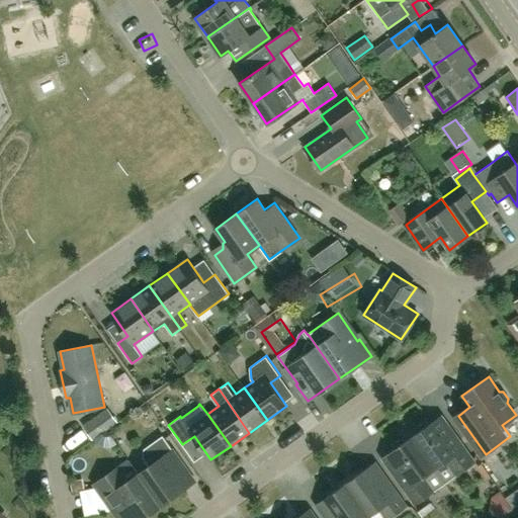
[(93,439),(116,423),(106,410),(84,426),(93,439)]
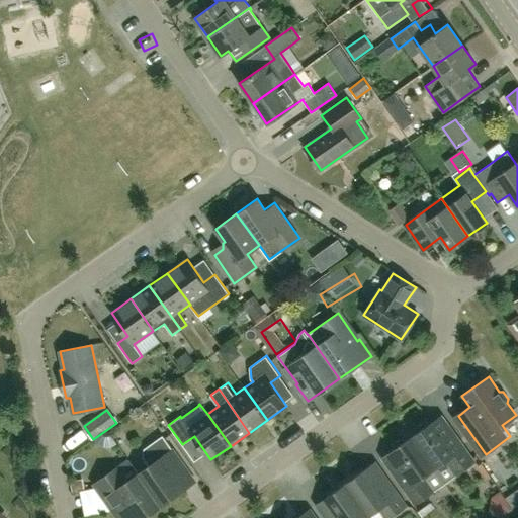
[(476,461),(442,415),(429,424),(426,421),(411,431),(414,435),(412,436),(420,447),(445,483),(455,475),(476,461)]
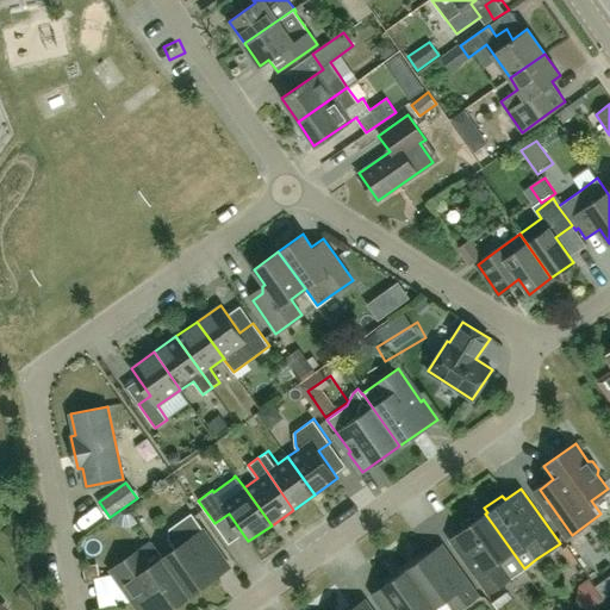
[(483,516),(479,511),(462,522),(466,527),(449,539),(489,593),(512,577),(524,568),(495,527),(485,514),(483,516)]
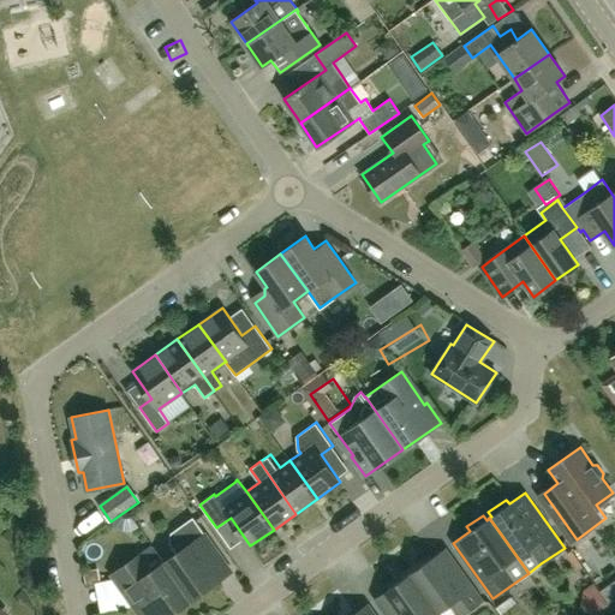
[(177,553),(165,562),(191,599),(232,571),(193,517),(171,532),(169,542),(177,553)]
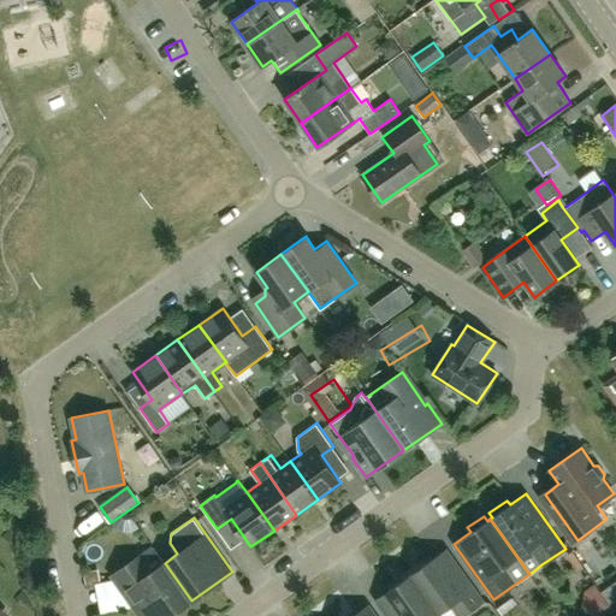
[(153,546),(112,575),(117,581),(134,604),(134,605),(141,615),(170,615),(191,600),(165,563),(153,546)]
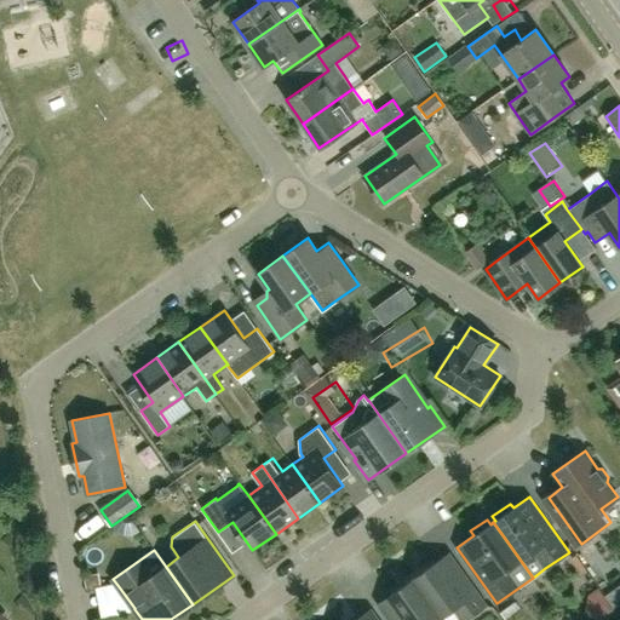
[(449,552),(414,579),(442,616),(454,608),(463,619),(464,619),(487,604),(449,552)]
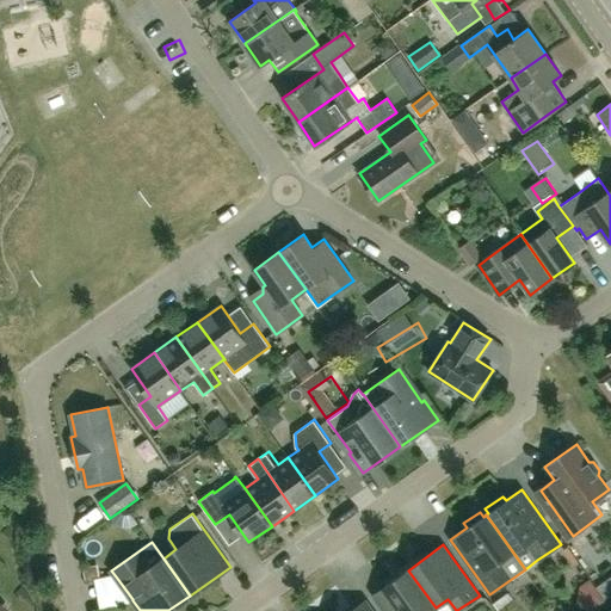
[(386,586),(374,596),(384,610),(437,610),(436,608),(408,571),(386,586)]
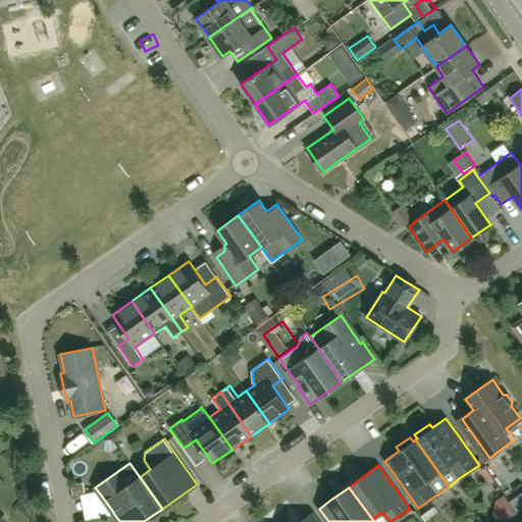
[(521,517),(516,502),(498,510),(502,521),(519,521),(521,521),(521,517)]
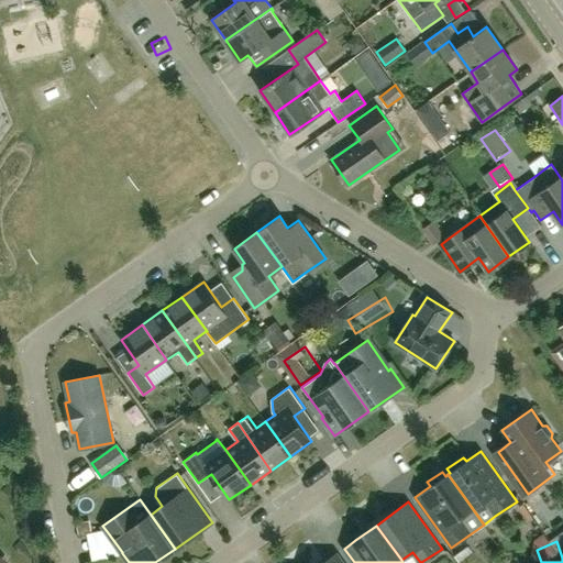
[(344,562),(338,553),(322,562),(344,562)]
